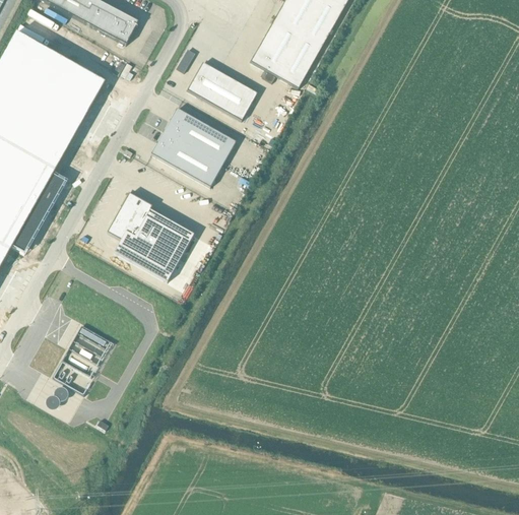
[(48,0),(127,43),(138,21),(138,20),(100,0),(48,0)]
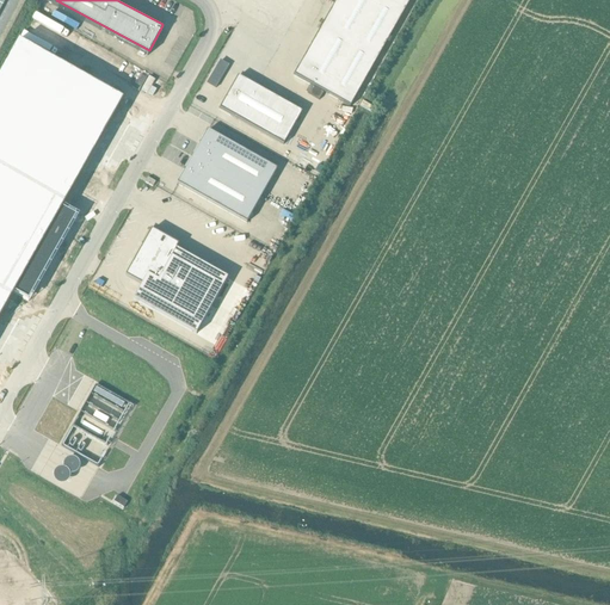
[(333,0),(295,71),(351,102),(407,0),(333,0)]
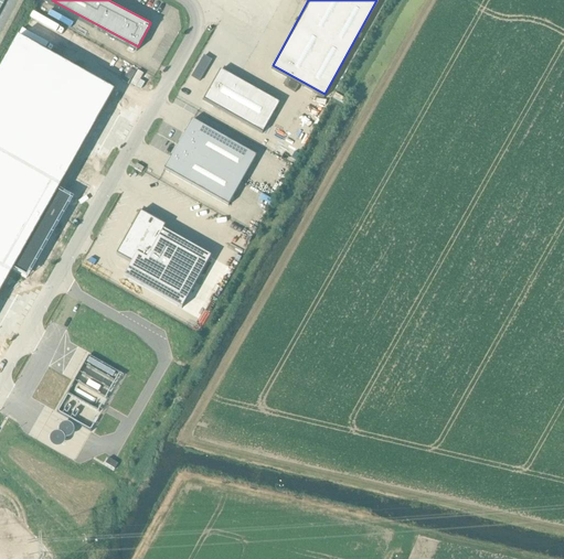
[(16,38),(0,65),(0,289),(13,267),(28,275),(45,243),(51,245),(60,229),(54,227),(72,195),(59,186),(115,87),(19,33),(16,38)]
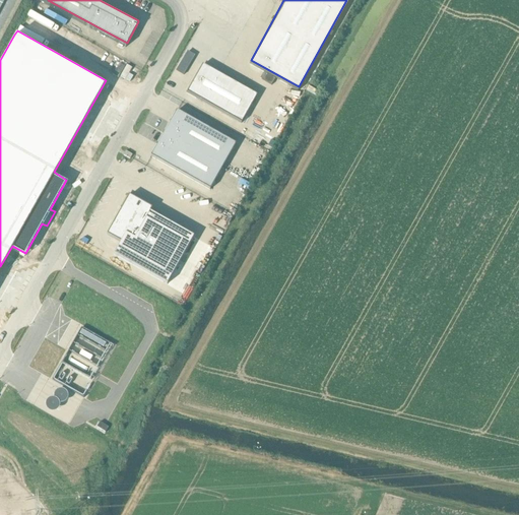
[(202,61),(188,87),(243,118),(258,90),(202,61)]
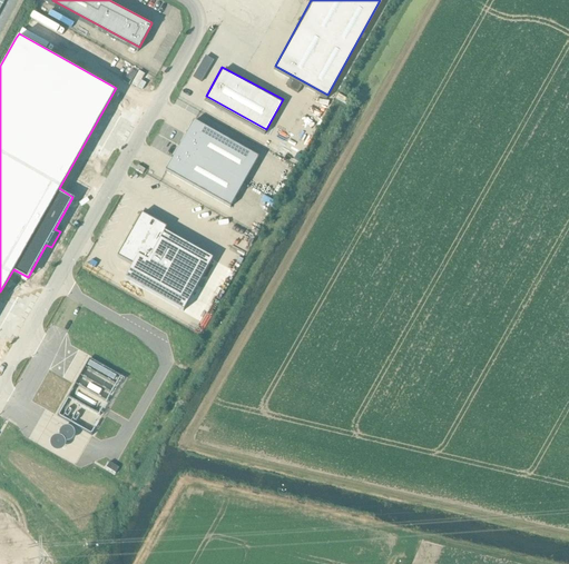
[(195,117),(180,141),(244,178),(258,152),(195,117)]
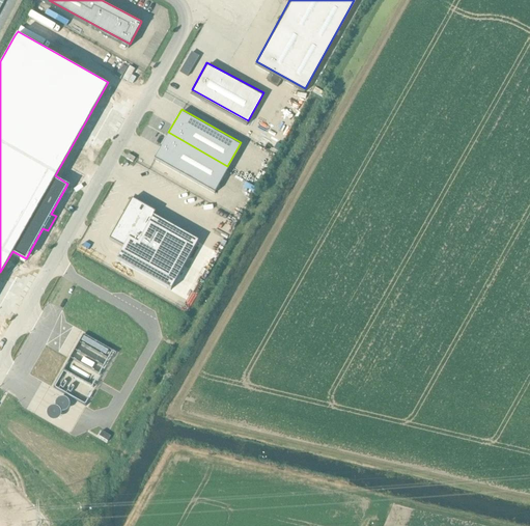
[(168,132),(156,155),(215,189),(227,166),(168,132)]
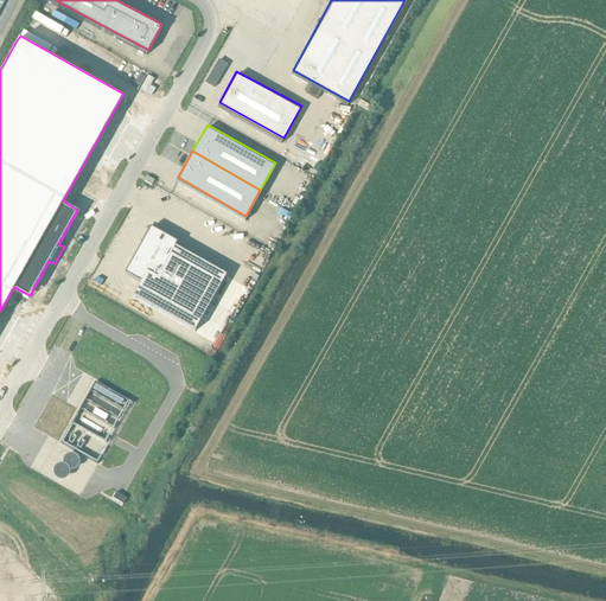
[(152,223),(126,269),(142,279),(134,292),(196,326),(227,272),(174,242),(177,237),(152,223)]
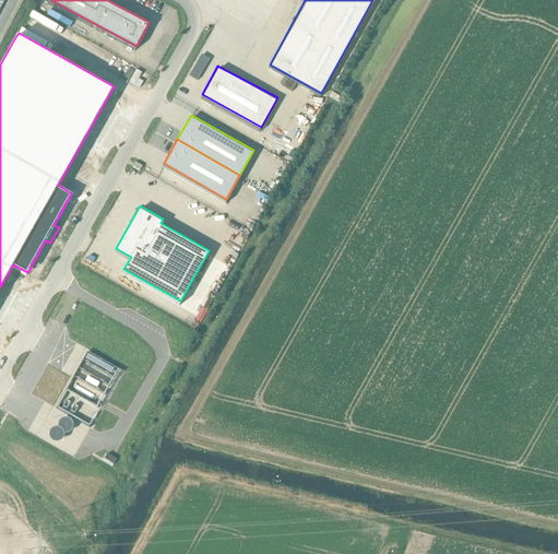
[(63,425),(66,425),(68,425),(70,424),(72,422),(73,420),(73,417),(73,415),(72,413),(70,412),(68,411),(66,411),(62,411),(61,412),(59,414),(59,417),(59,420),(60,422),(61,424),(63,425)]
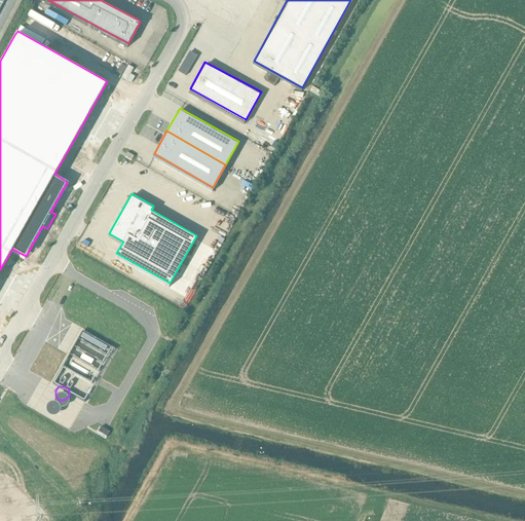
[(52,409),(54,409),(57,408),(59,407),(61,405),(61,403),(62,401),(61,399),(60,398),(59,396),(57,395),(54,395),(52,395),(50,396),(48,397),(47,399),(47,401),(47,403),(47,405),(48,407),(50,408),(52,409)]
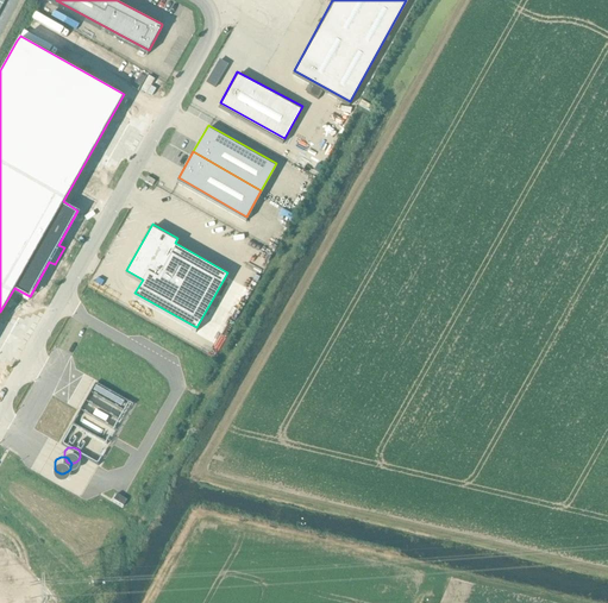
[(118,488),(114,494),(124,500),(127,495),(118,488)]
